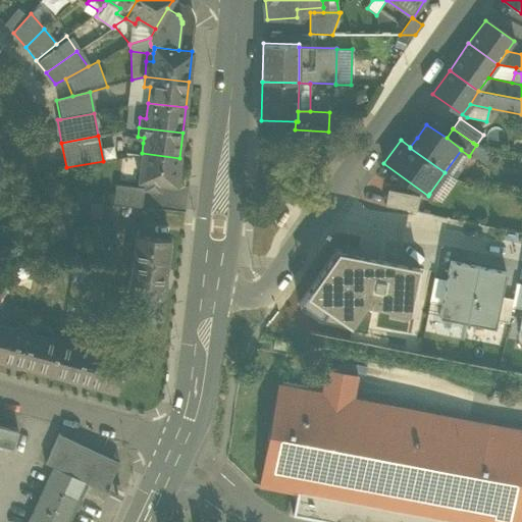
[(445,172),(455,179),(470,157),(469,156),(461,150),(445,172)]
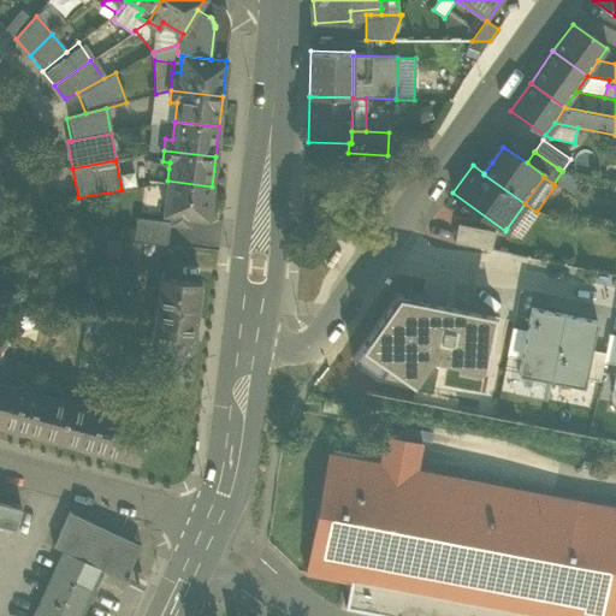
[(208,219),(212,187),(167,181),(164,213),(171,214),(170,221),(188,224),(189,217),(208,219)]
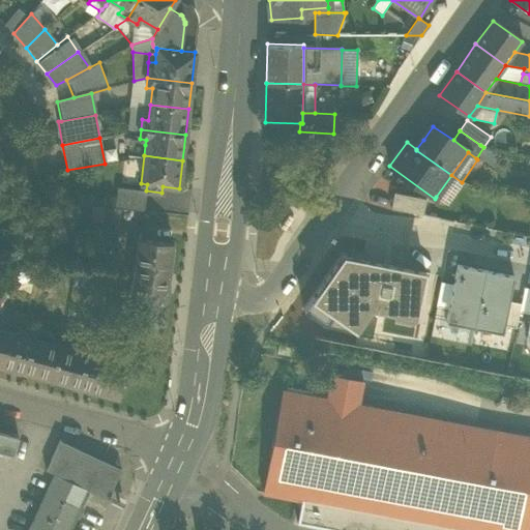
[(462,182),(451,175),(436,197),(447,205),(463,183),(462,182)]
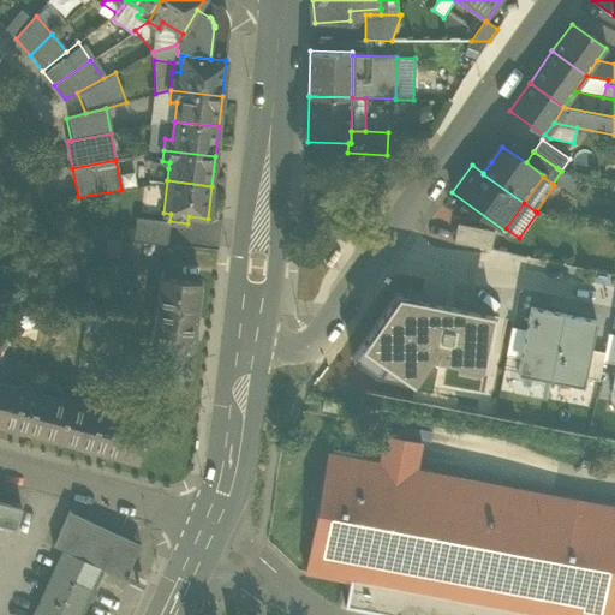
[(133,240),(167,244),(169,221),(136,218),(133,240)]
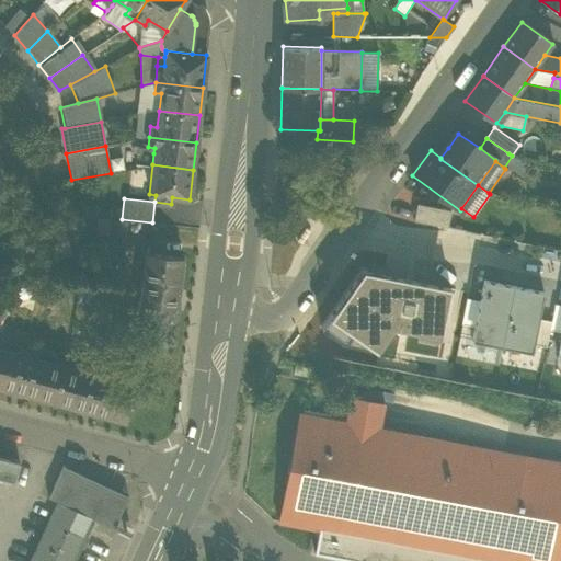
[(416,204),(413,221),(447,228),(451,210),(416,204)]
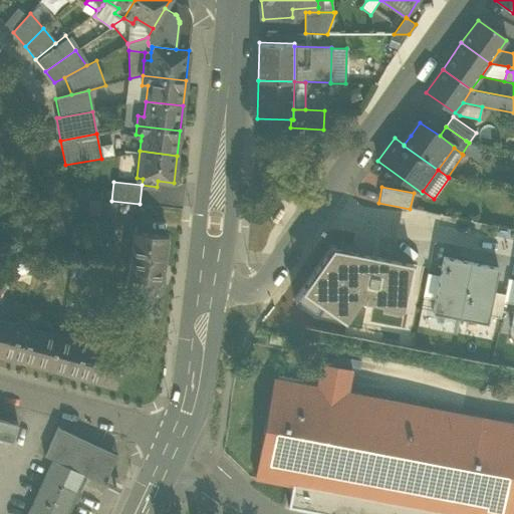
[(340,229),(366,236),(369,228),(343,220),(340,229)]
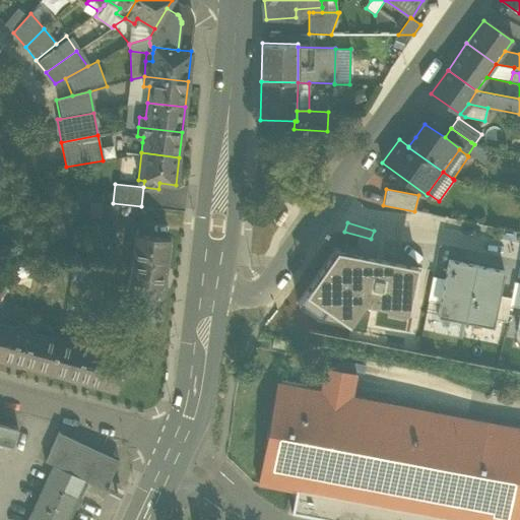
[(125,315),(159,319),(169,239),(134,235),(125,315)]
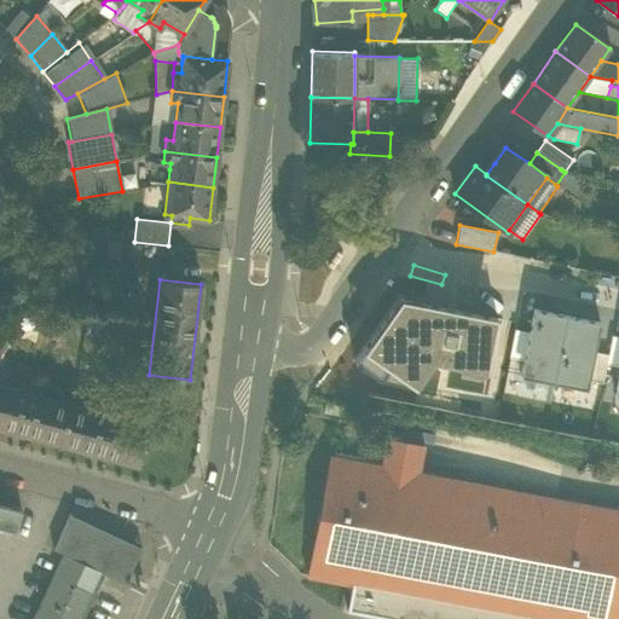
[(416,388),(437,359),(427,358),(414,376),(399,366),(400,364),(372,345),(403,302),(491,320),(482,357),(450,351),(449,360),(487,369),(497,319),(423,304),(424,301),(400,296),(354,362),(380,380),(388,368),(416,388)]
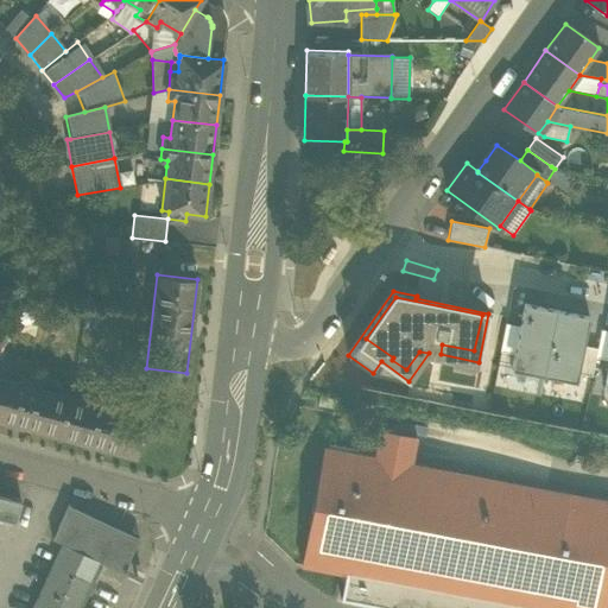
[(441,355),(441,354),(442,344),(474,350),(482,315),(396,297),(366,339),(393,358),(392,360),(406,369),(419,352),(429,353),(441,355)]
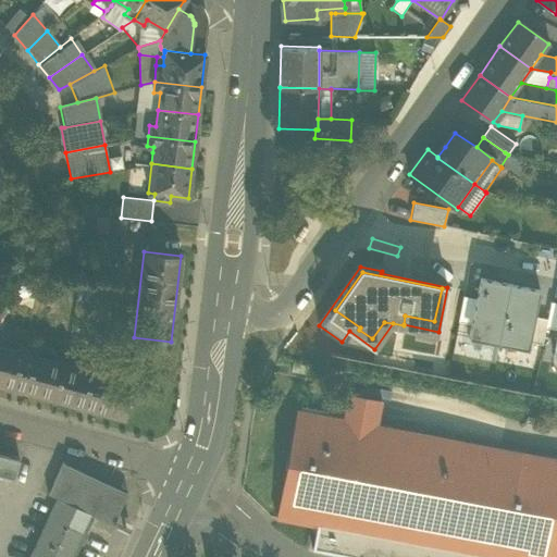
[(470,324),(470,327),(481,331),(480,339),(497,344),(509,284),(480,277),(475,298),(470,324)]
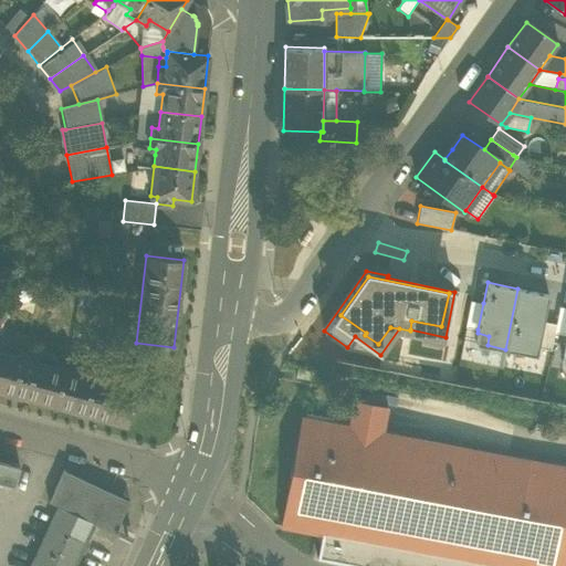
[(548,294),(517,289),(505,349),(536,355),(537,347),(543,321),(548,294)]
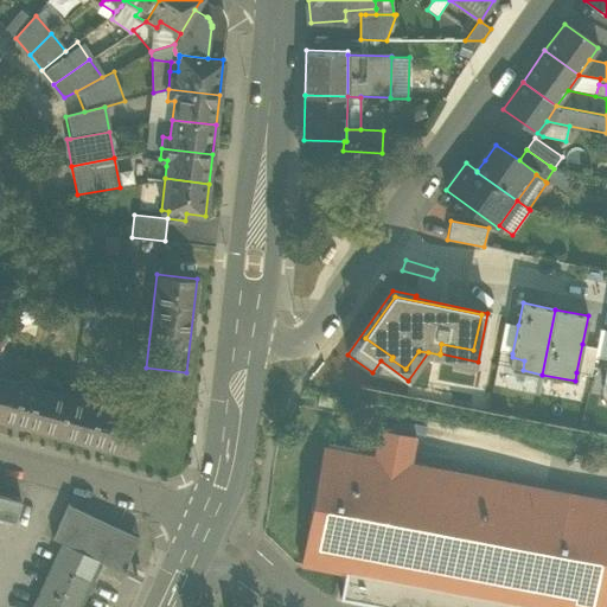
[(512,353),(518,325),(505,323),(499,350),(512,353)]
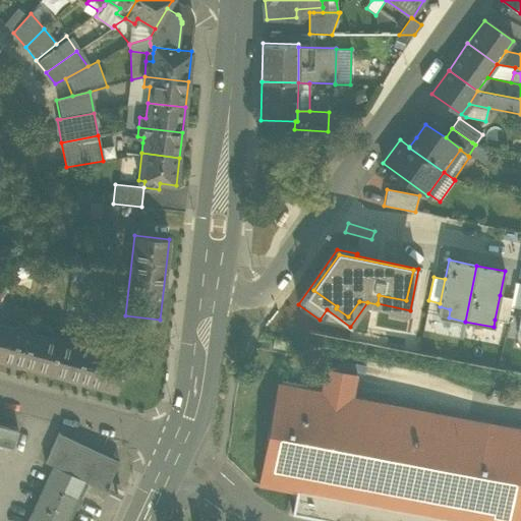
[(520,283),(515,282),(512,298),(510,306),(520,307),(520,283)]
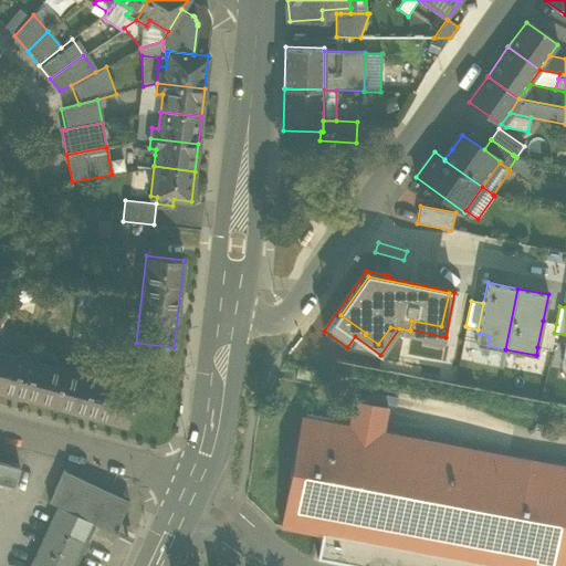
[(551,349),(554,333),(556,324),(543,321),(537,347),(551,349)]
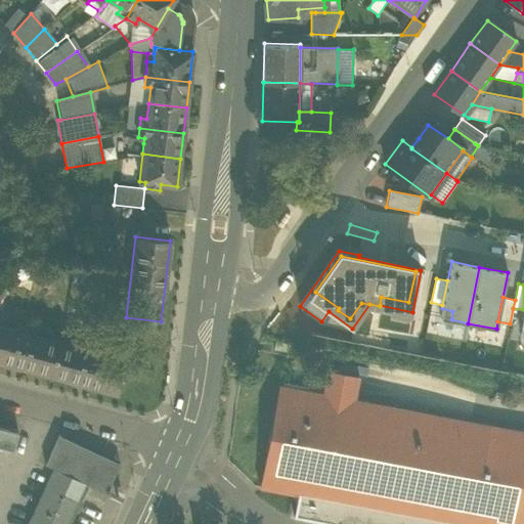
[(440,317),(451,319),(452,311),(442,308),(440,317)]
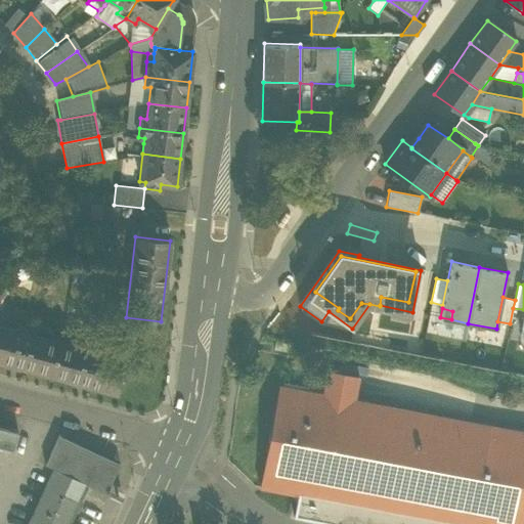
[(0,362),(118,394),(127,360),(0,325),(0,362)]
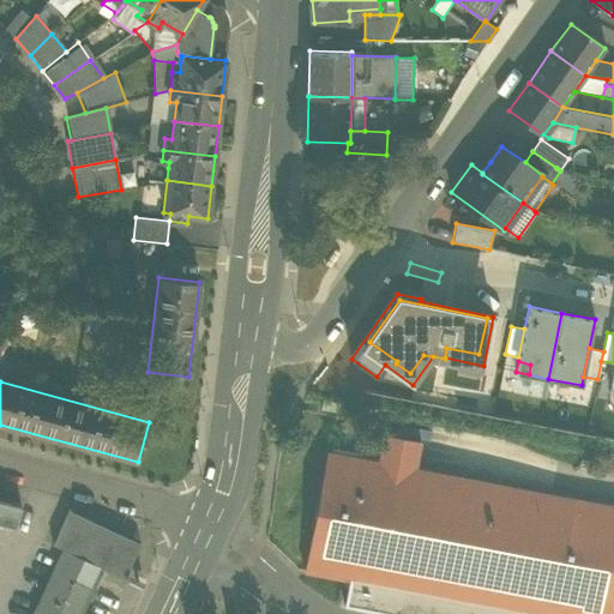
[(327,452),(304,570),(350,578),(527,613),(527,612),(543,613),(612,613),(613,605),(613,507),(416,470),(405,469),(411,440),(386,435),(380,464),(327,452)]
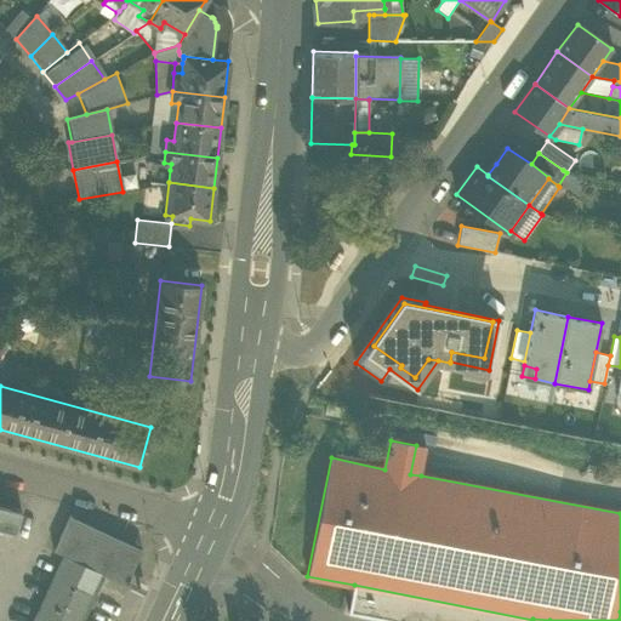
[(426,448),(416,445),(410,474),(421,476),(426,448)]
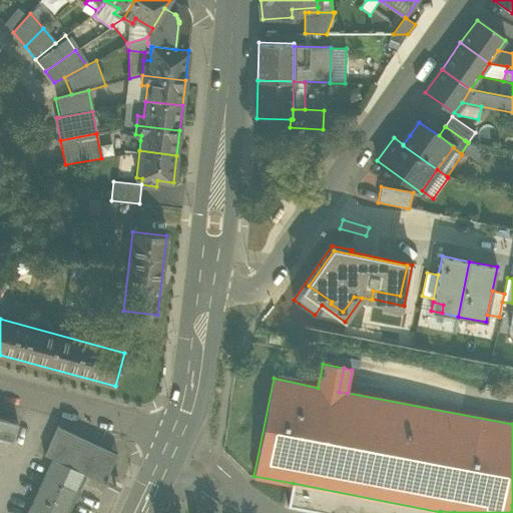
[(0,437),(13,441),(18,424),(0,418),(0,437)]
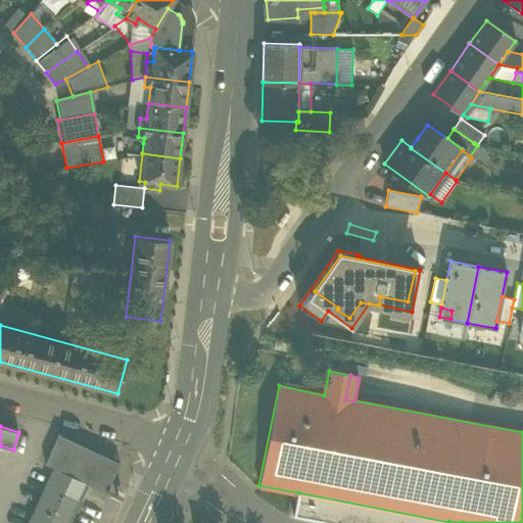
[(45,464),(54,468),(88,484),(106,492),(120,464),(58,434),(45,464)]
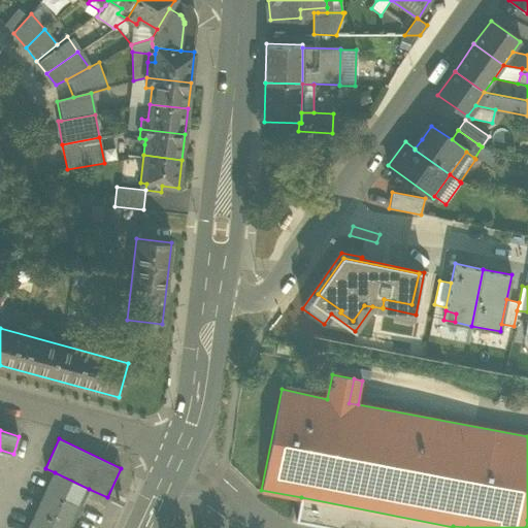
[(55,472),(28,527),(70,527),(89,489),(55,472)]
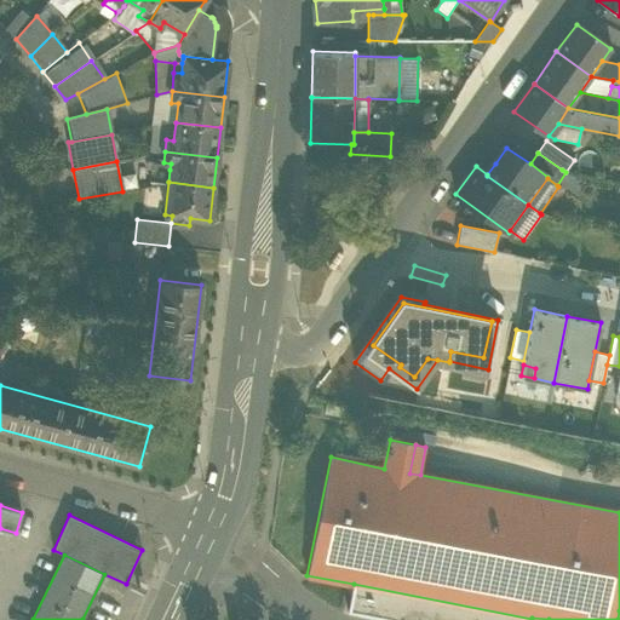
[(394,619),(549,619),(532,618),(532,619),(354,584),(348,612),(394,619)]
